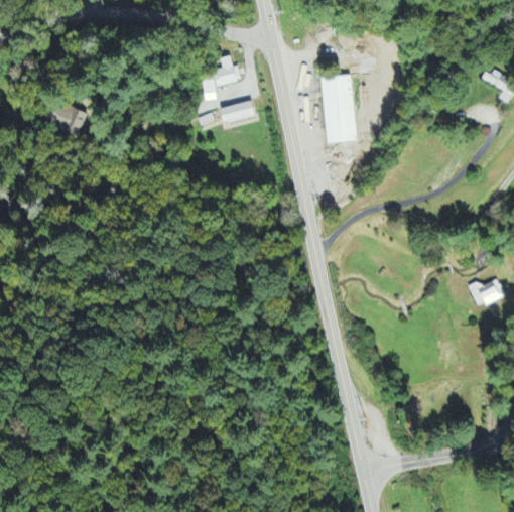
[(215,86),(240,81),(236,65),(231,66),(229,55),(220,57),(221,68),(212,70),(215,86)]
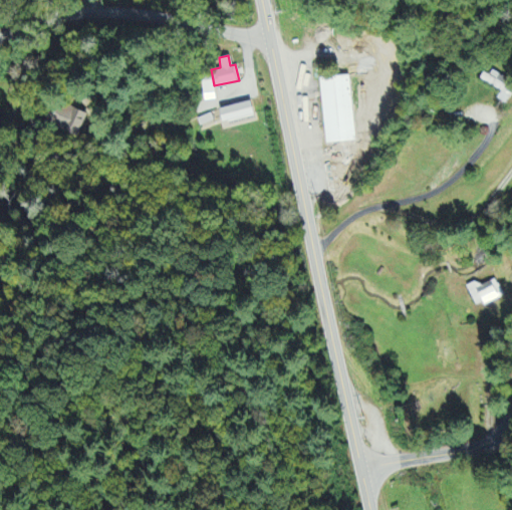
[(511,87),(504,83),(506,78),(484,67),(479,77),(500,89),(496,97),(505,102),(511,88),(511,87)]
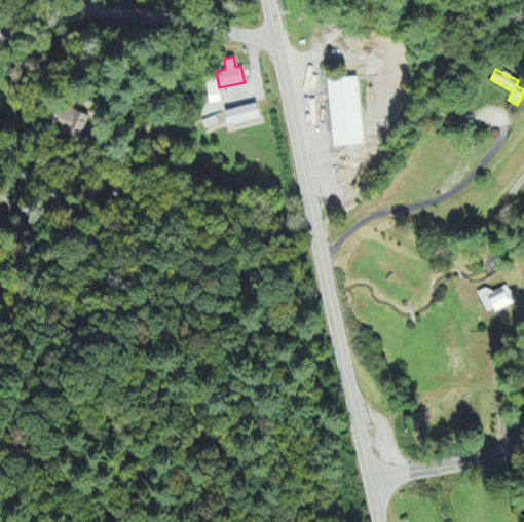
[(322,75),(360,71),(366,151),(330,155),(322,75)]
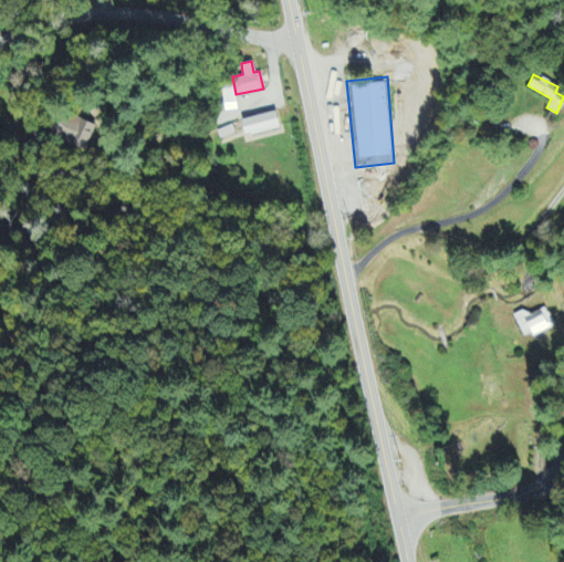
[(221,84),(222,111),(236,111),(235,83),(221,84)]
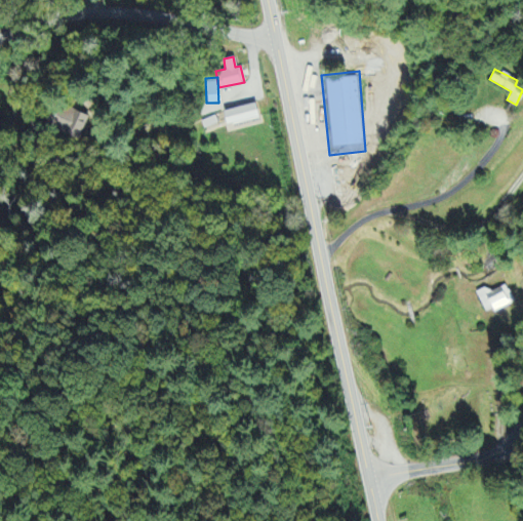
[(53,127),(79,136),(87,114),(62,104),(53,127)]
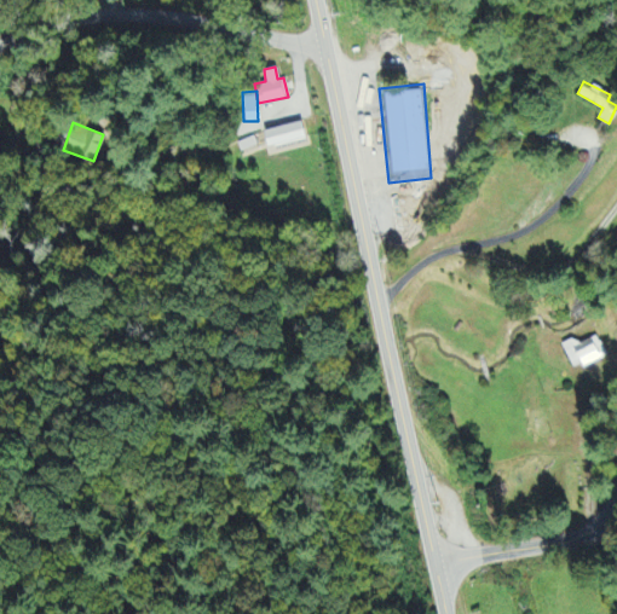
[(267,146),(306,140),(303,122),(265,128),(267,146)]
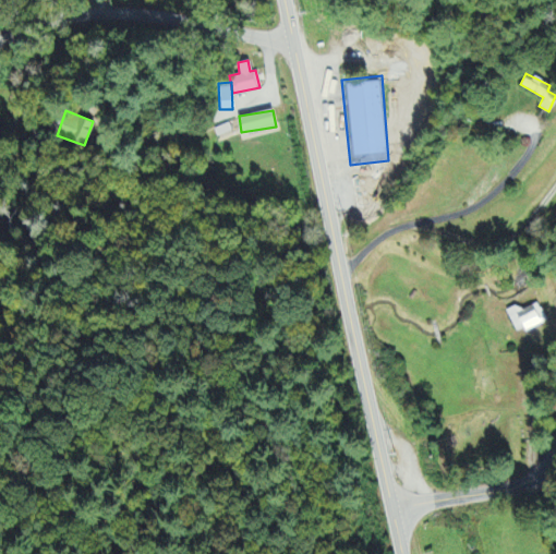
[(515,333),(545,320),(538,302),(520,309),(518,303),(505,309),(515,333)]
